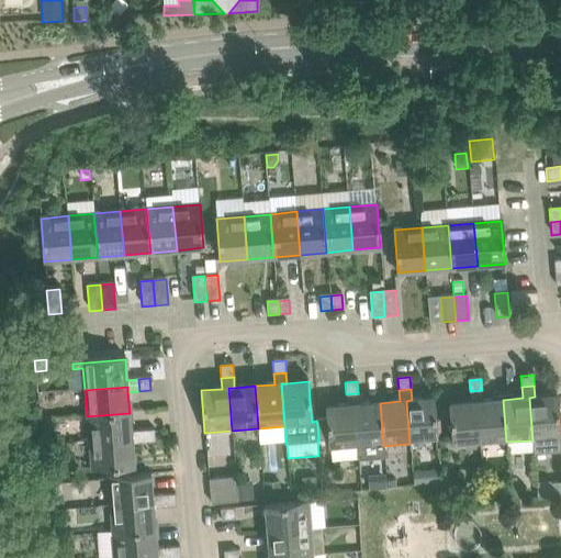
[(452,446),(480,444),(477,402),(483,401),(482,390),(470,391),(470,402),(449,404),(452,446)]
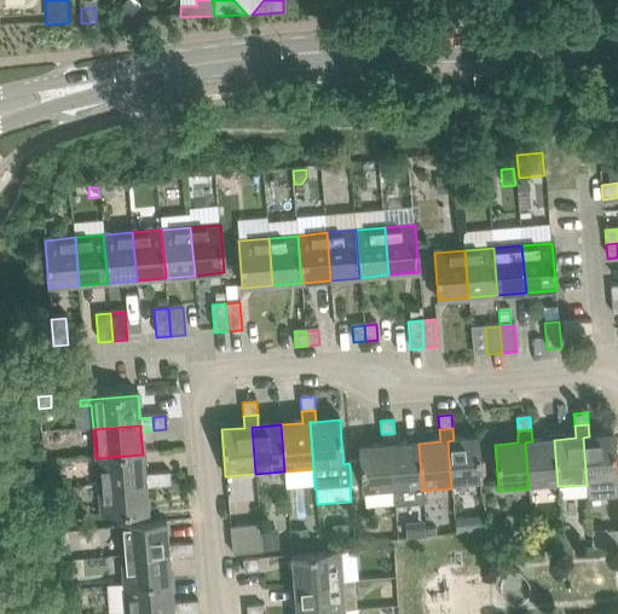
[(363,496),(393,493),(390,446),(396,445),(394,433),(381,434),(382,446),(359,449),(363,496)]
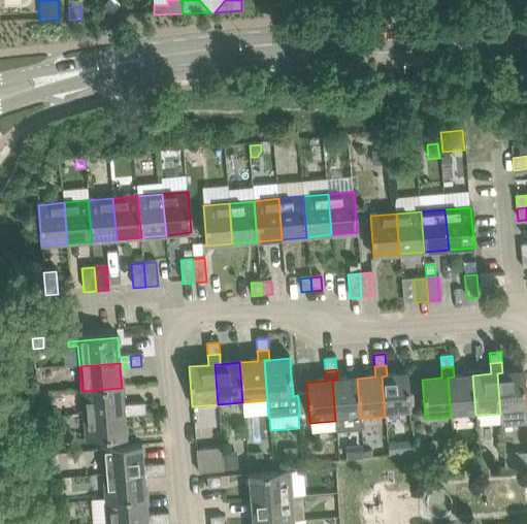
[(497,373),(500,414),(501,427),(526,425),(526,424),(526,412),(523,371),(502,372),(497,373)]
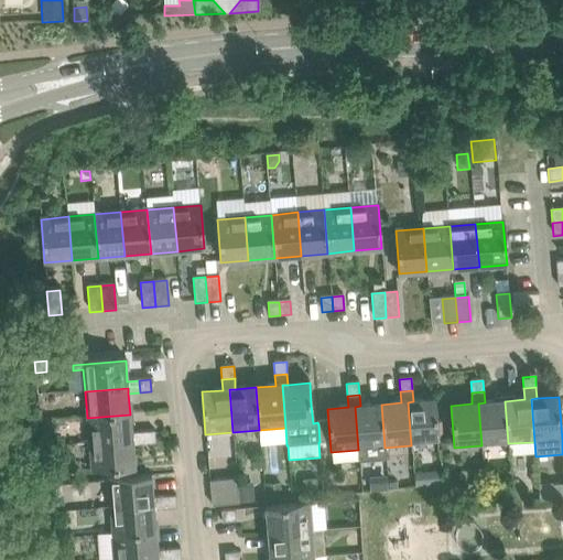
[(408,402),(411,445),(439,442),(435,399),(413,401),(408,402)]
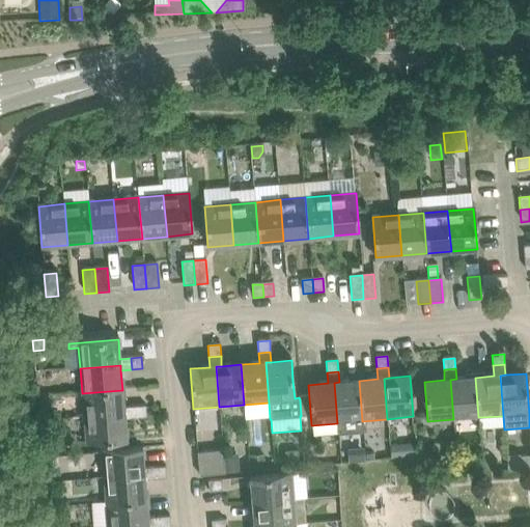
[(475,378),(456,379),(450,380),(453,419),(478,417),(475,378)]
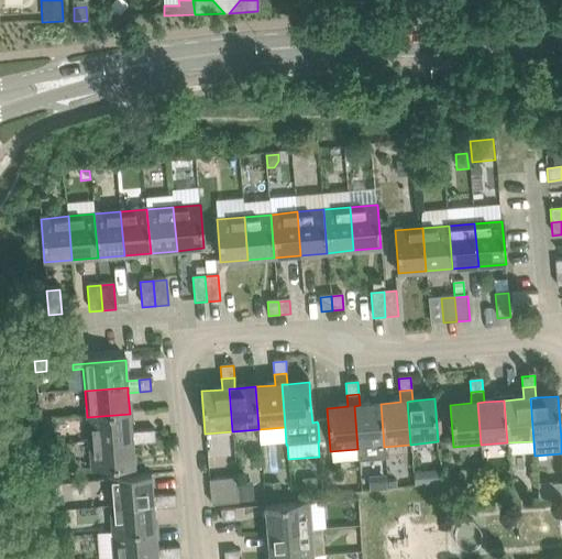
[(381,404),(360,405),(354,406),(357,449),(384,447),(381,404)]
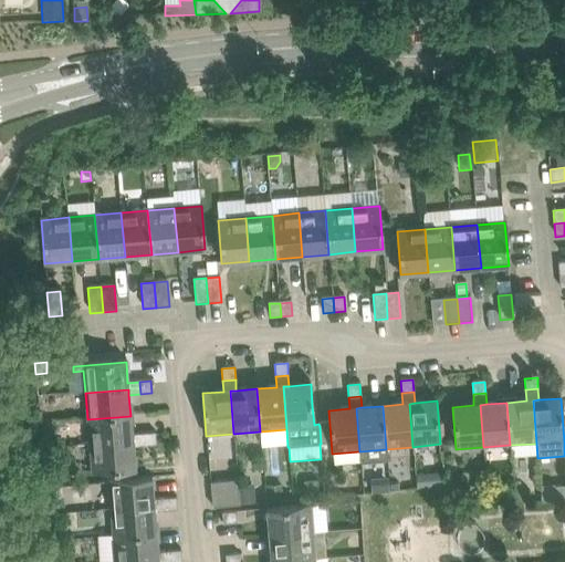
[(51,422),(50,413),(41,413),(42,423),(51,422)]
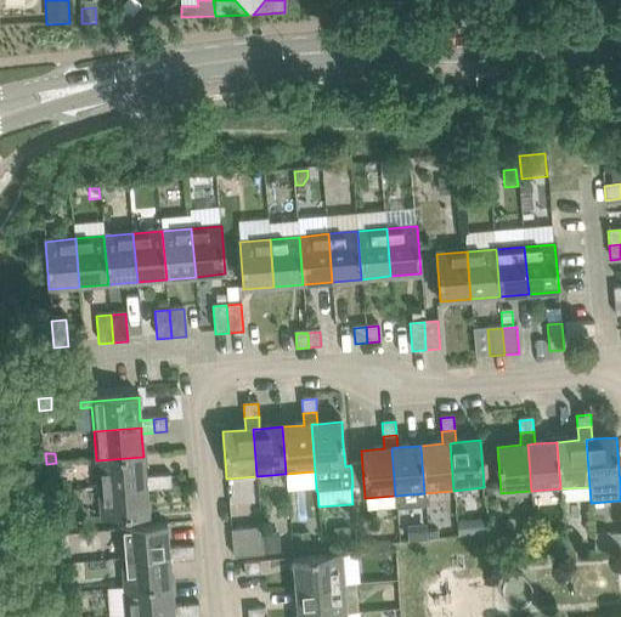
[(96,460),(99,490),(146,485),(146,492),(159,491),(158,477),(146,479),(144,457),(96,460)]
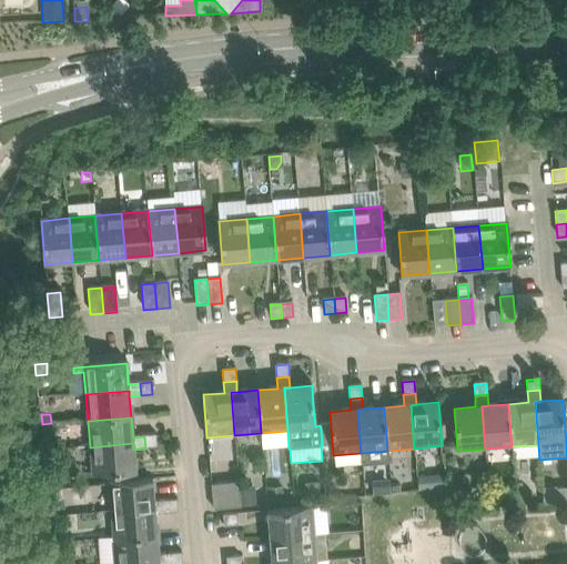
[(53,425),(41,426),(40,426),(42,451),(43,451),(56,450),(53,425)]
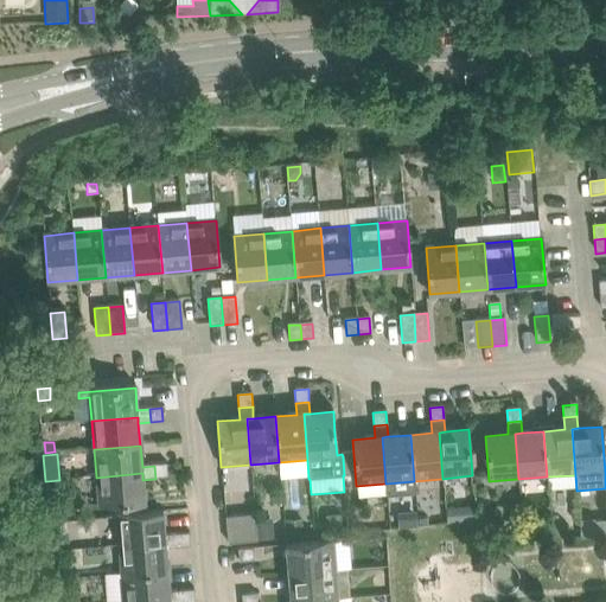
[(154,466),(155,479),(167,478),(166,465),(154,466)]
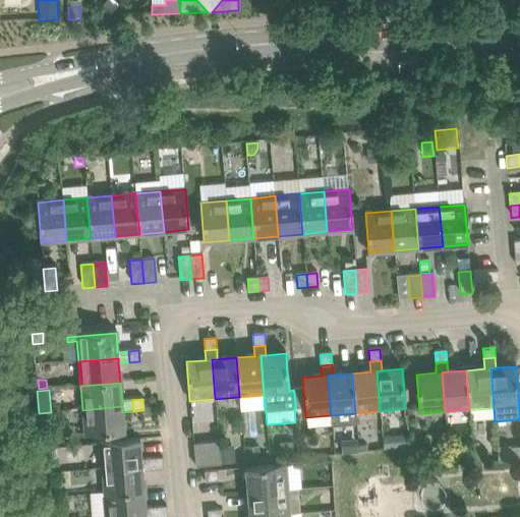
[(124,432),(122,412),(122,406),(82,410),(84,436),(124,432)]
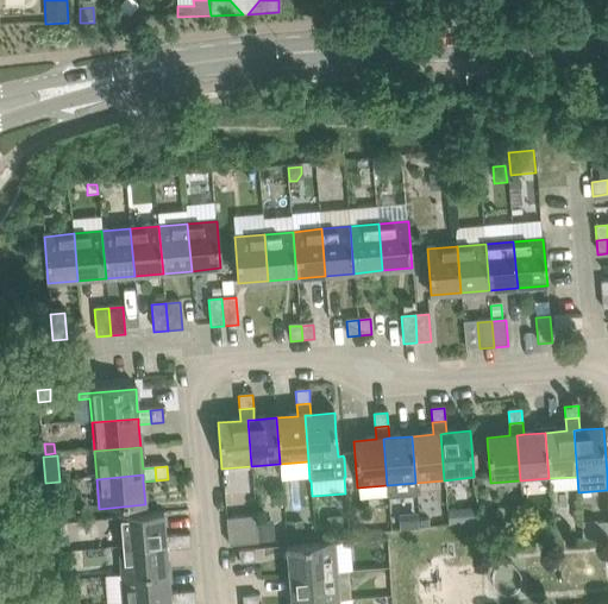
[(64,526),(63,511),(49,511),(50,527),(64,526)]
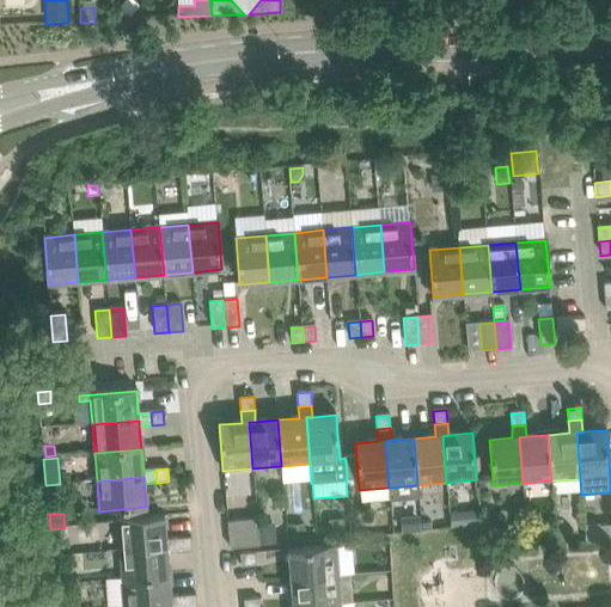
[(450,514),(451,529),(462,528),(462,517),(458,514),(450,514)]
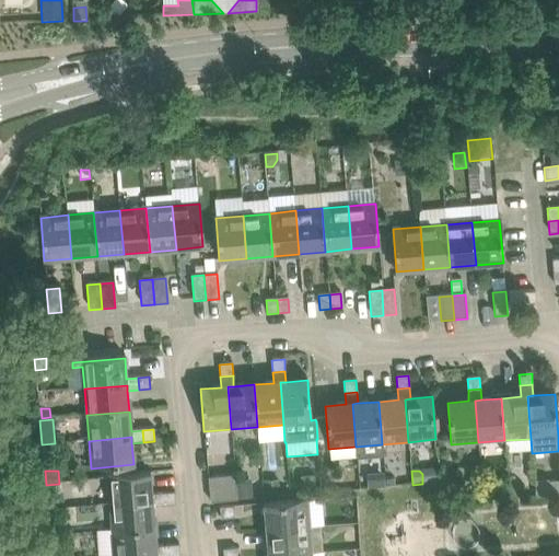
[(153,508),(164,507),(163,495),(152,495),(150,474),(107,477),(109,505),(152,501),(153,508)]
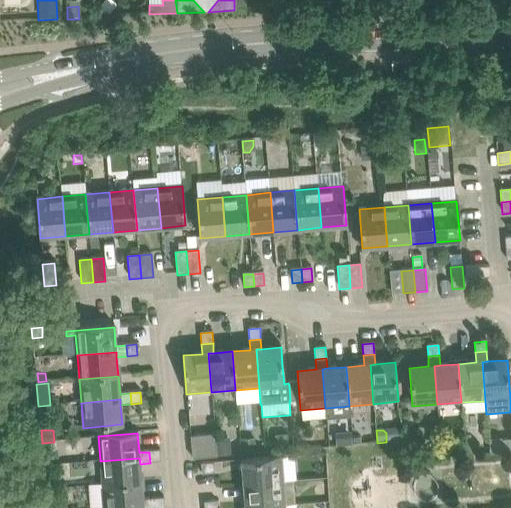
[(215,435),(190,437),(192,460),(217,458),(215,435)]
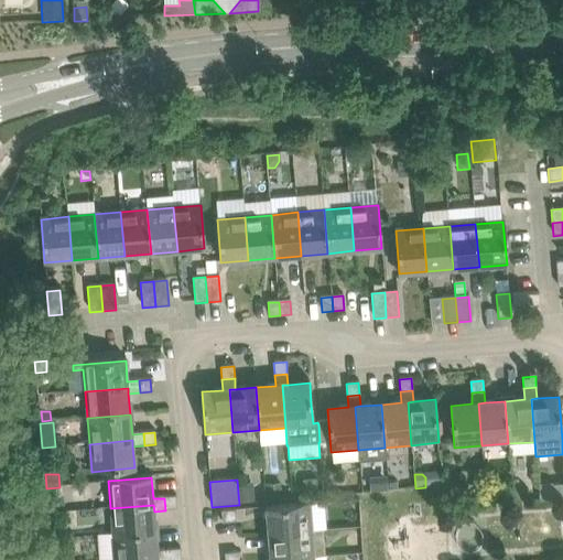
[(316,480),(303,481),(304,499),(317,498),(316,483),(316,480)]
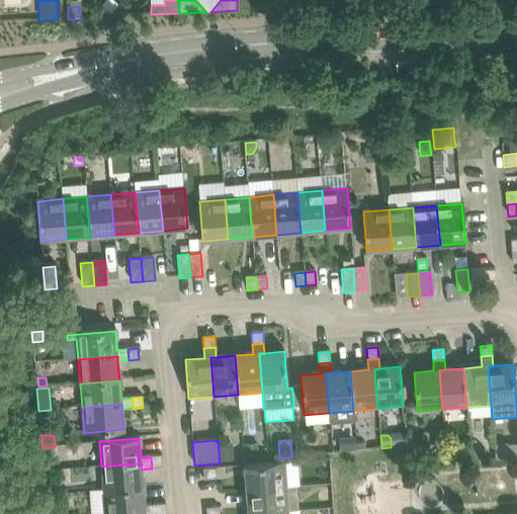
[(232,444),(219,445),(221,462),(234,461),(232,444)]
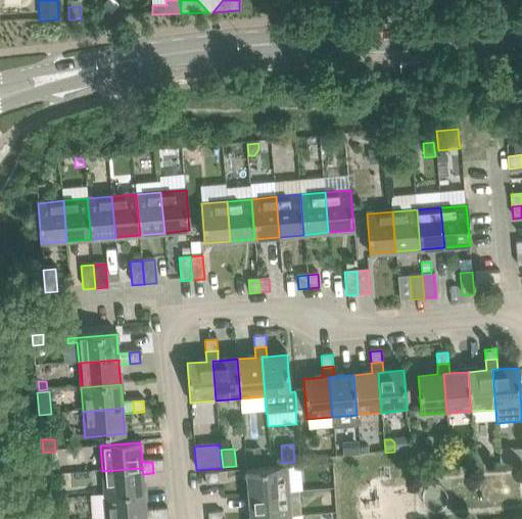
[(261,463),(259,450),(246,451),(247,464),(261,463)]
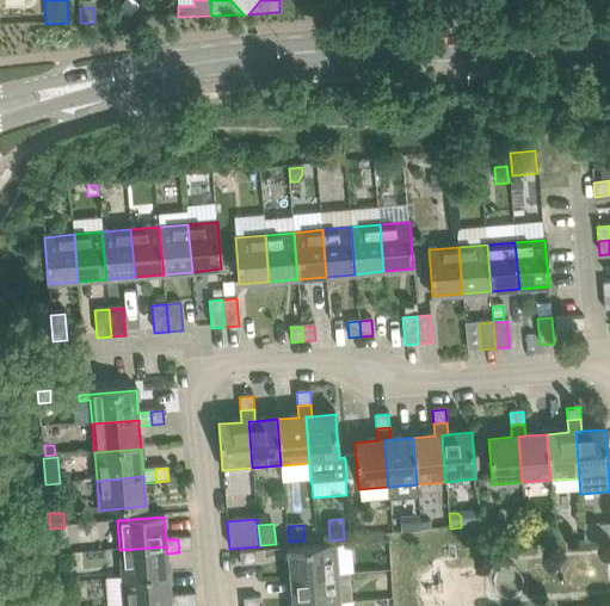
[(609,525),(598,526),(599,542),(609,539),(609,525)]
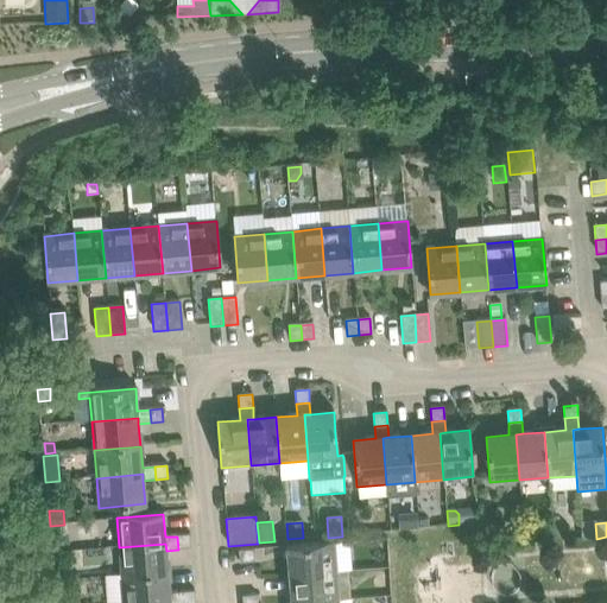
[(544,541),(552,541),(551,528),(543,529),(544,541)]
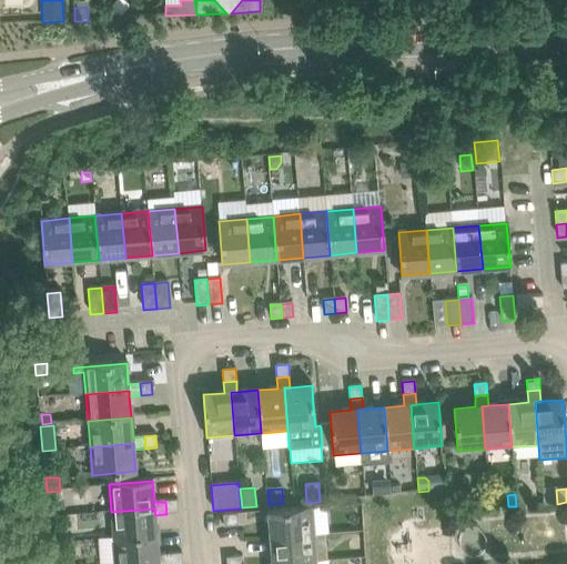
[(178,513),(176,501),(165,502),(166,514),(178,513)]
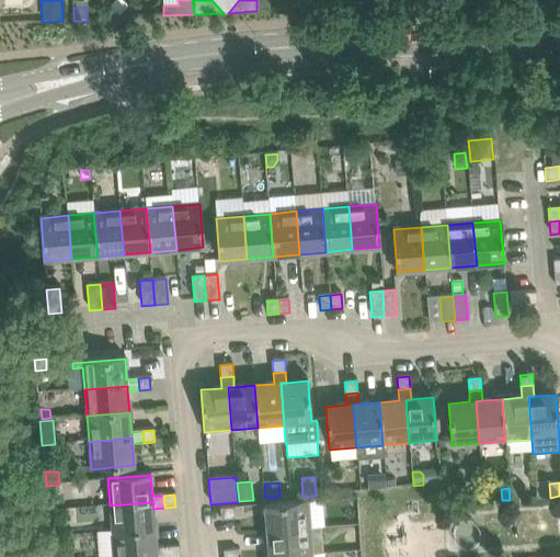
[(63,496),(47,497),(48,511),(64,510),(63,496)]
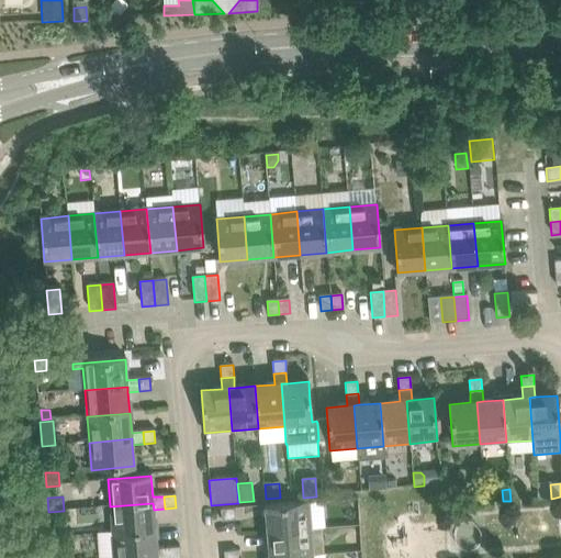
[(110,506),(112,533),(155,529),(154,510),(153,503),(110,506)]
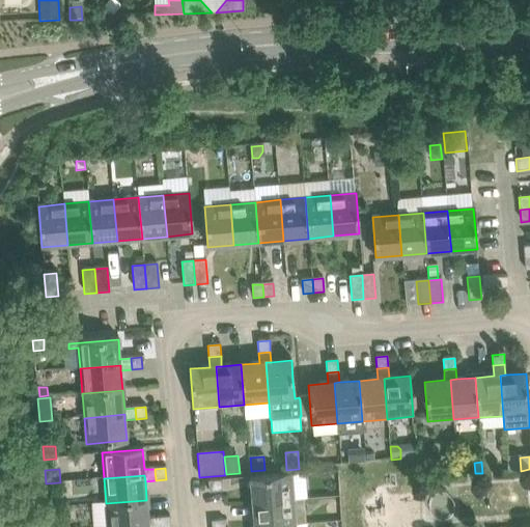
[(250,478),(252,504),(295,501),(291,475),(250,478)]
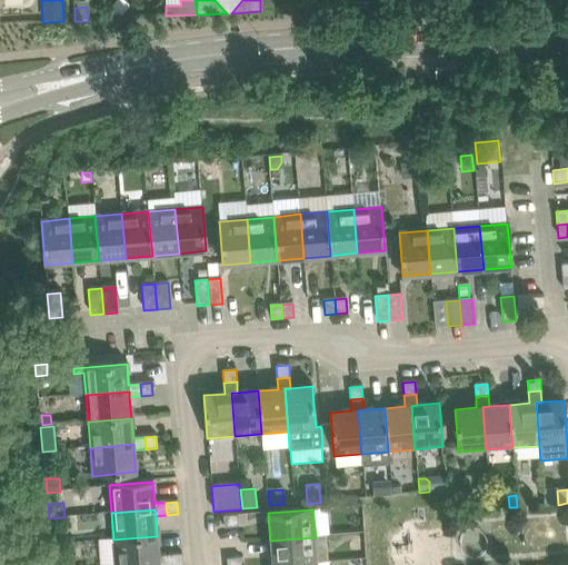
[(237,516),(223,517),(223,528),(238,527),(237,516)]
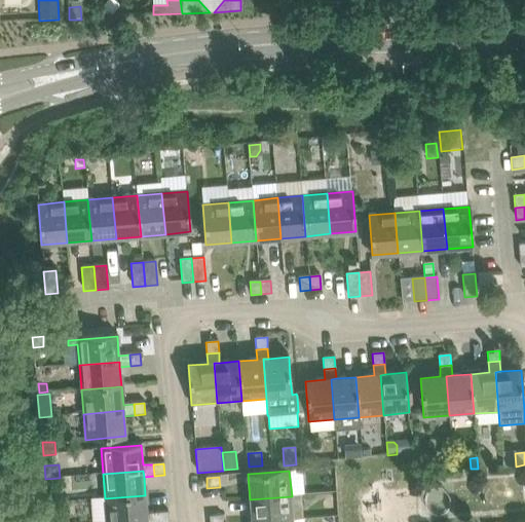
[(55,493),(47,493),(48,502),(57,501),(55,493)]
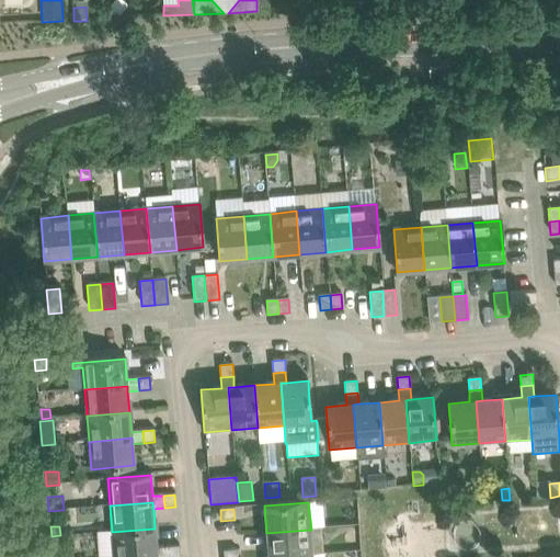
[(112,532),(114,556),(143,556),(157,555),(157,556),(169,556),(168,547),(157,548),(155,529),(112,532)]
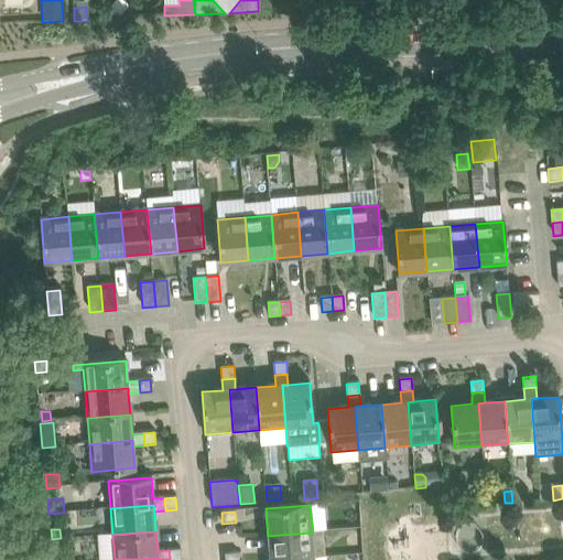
[(313,532),(268,536),(270,559),(304,559),(315,558),(313,532)]
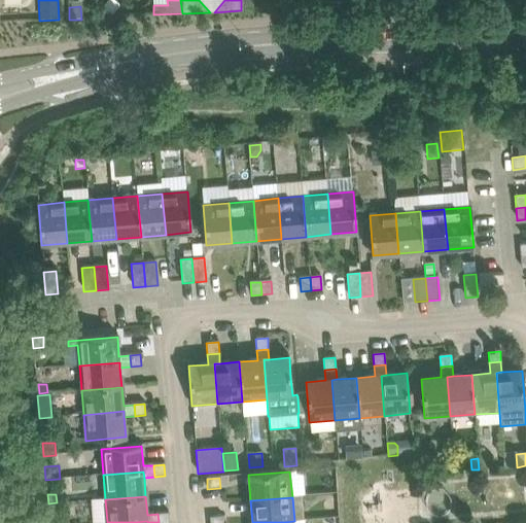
[(64,522),(63,512),(49,513),(50,522),(64,522)]
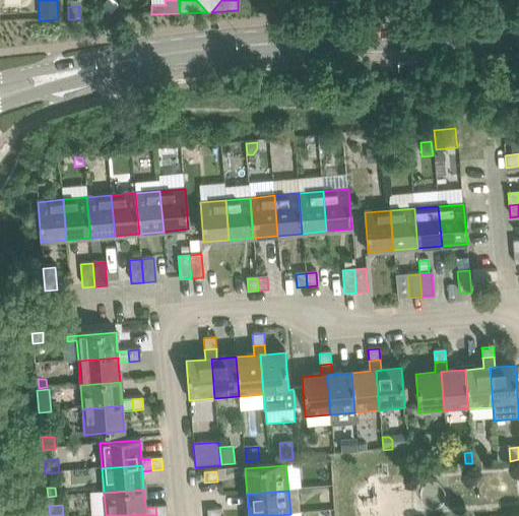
[(167,515),(166,506),(155,507),(156,515),(167,515)]
